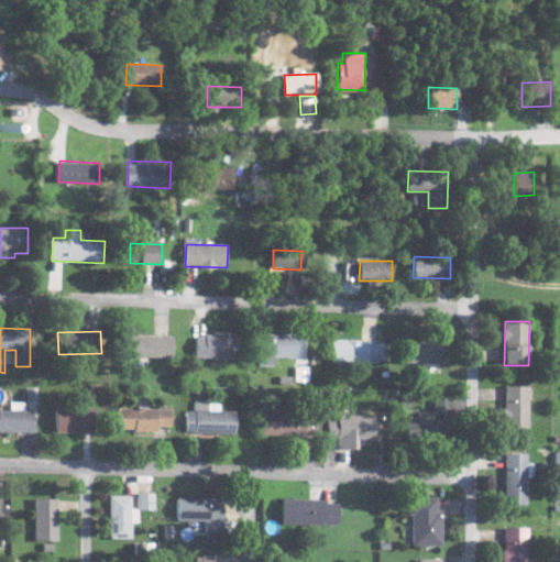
[(200,333),(199,357),(237,359),(238,334),(200,333)]
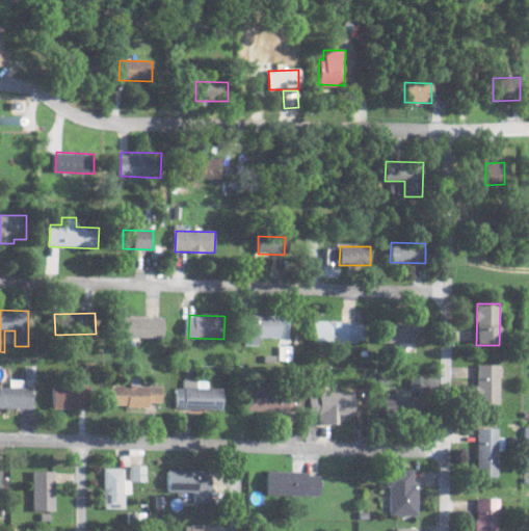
[(247,345),(262,346),(262,338),(283,338),(284,316),(248,316),(247,345)]
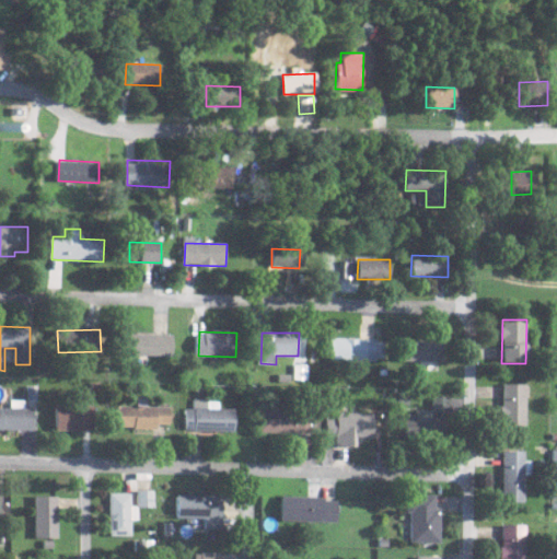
[(175,357),(175,335),(130,334),(129,356),(175,357)]
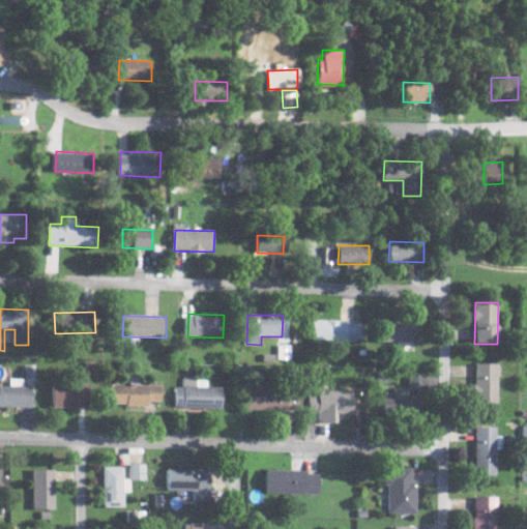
[(315,341),(356,342),(357,321),(315,320),(315,341)]
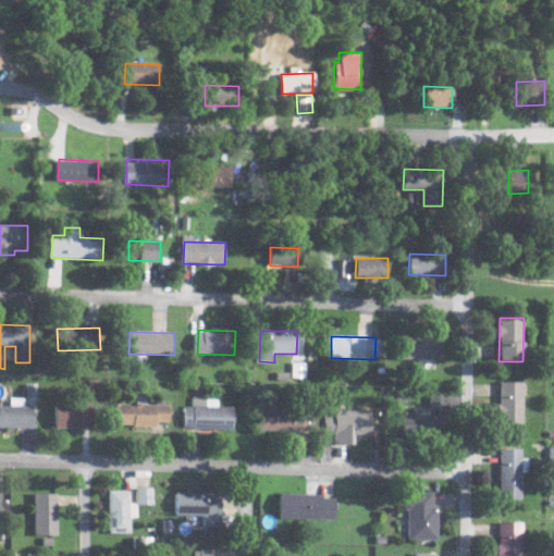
[(402,359),(441,360),(442,340),(403,338),(402,359)]
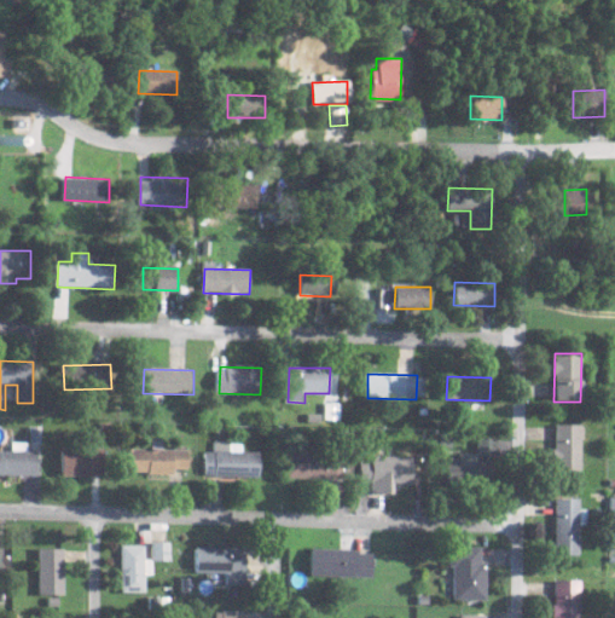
[(581,425),(553,425),(555,471),(581,471),(581,425)]
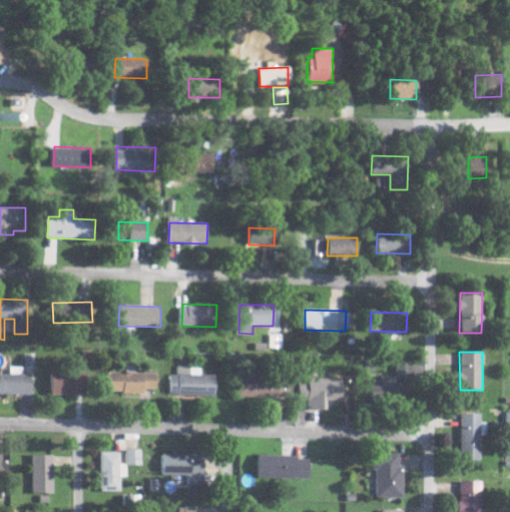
[(218,395),(218,375),(203,375),(204,367),(180,366),(180,375),(172,375),(171,395),(218,395)]
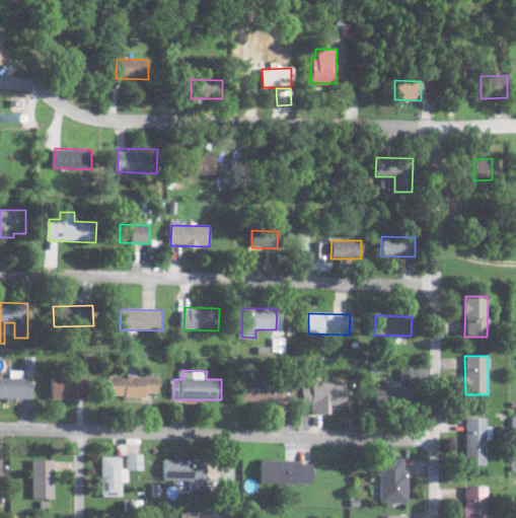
[(375,387),(375,405),(412,405),(412,370),(401,370),(401,380),(385,380),(385,387),(375,387)]
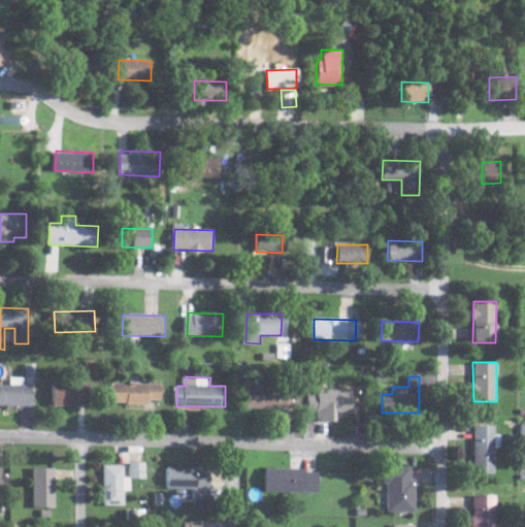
[(0,404),(35,406),(36,386),(26,385),(27,377),(12,377),(12,385),(0,385),(0,404)]
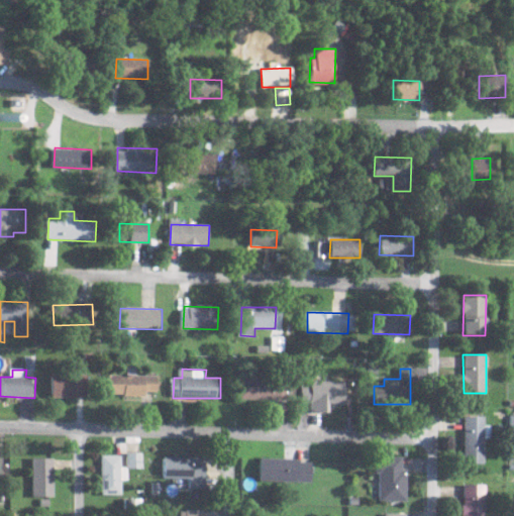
[(111,395),(146,396),(146,392),(159,392),(159,376),(111,375),(111,395)]
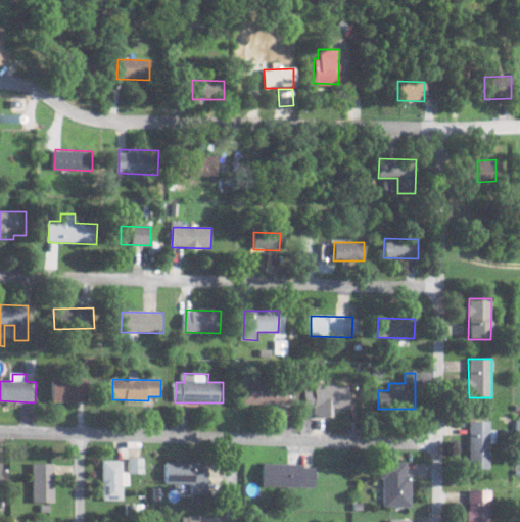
[(55,381),(55,402),(90,401),(90,380),(55,381)]
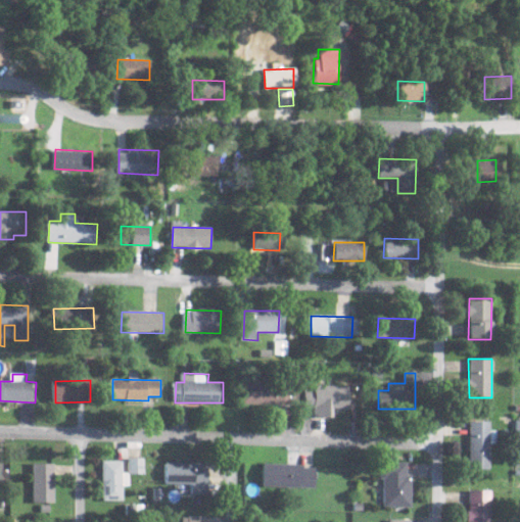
[(244,401),(298,407),(300,386),(245,382),(244,401)]
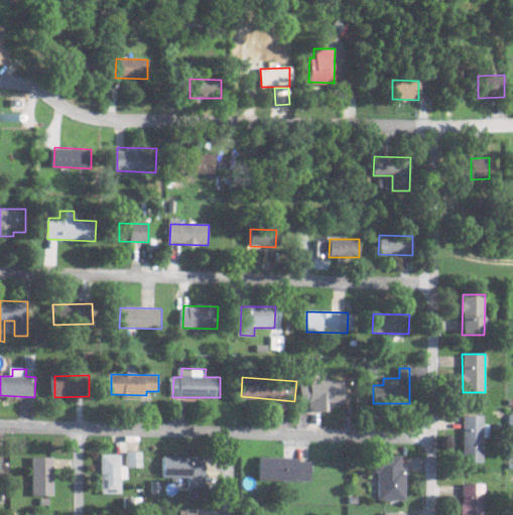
[(310,410),(338,411),(338,382),(311,381),(310,410)]
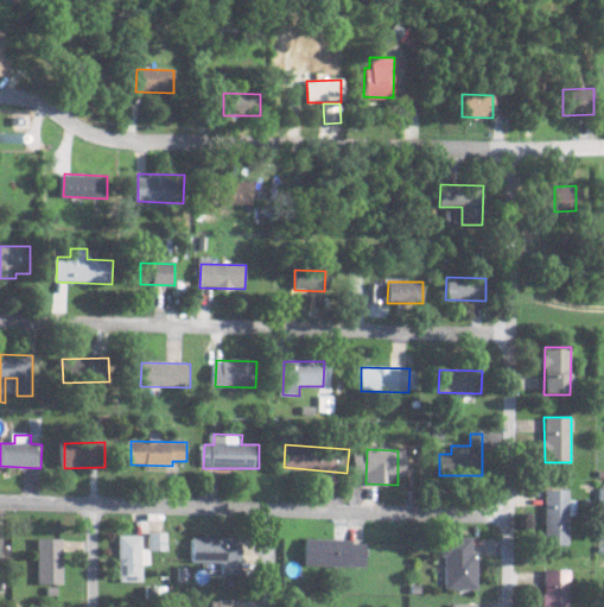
[(570,545),(570,491),(545,491),(546,545),(570,545)]
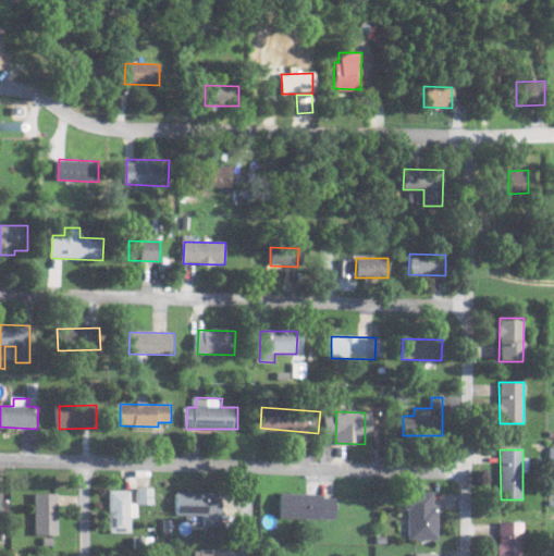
[(155,489),(138,489),(139,505),(155,504),(155,489)]
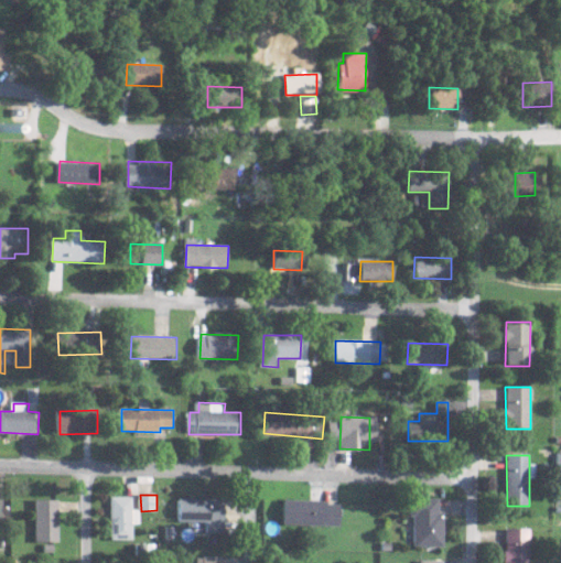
[(112,497),(112,540),(133,540),(135,497),(112,497)]
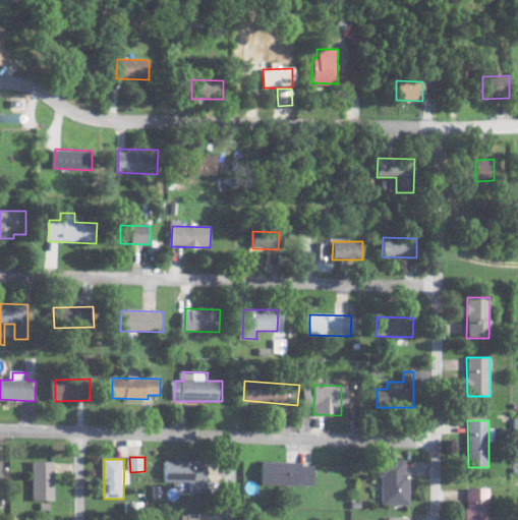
[(191,494),(209,494),(209,461),(166,461),(167,482),(191,481),(191,494)]
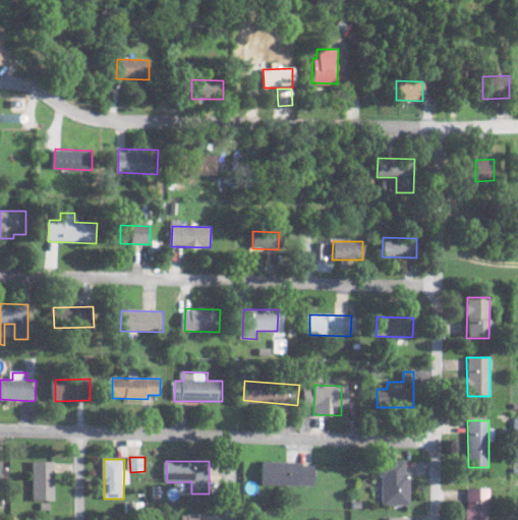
[(410,474),(405,474),(406,461),(382,461),(381,505),(410,506),(410,474)]
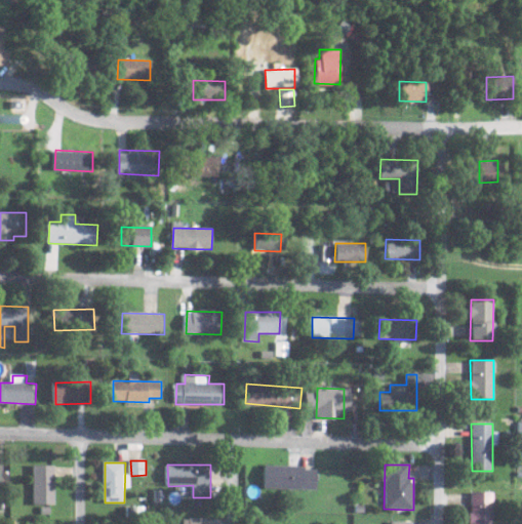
[(35,506),(56,506),(55,466),(35,466),(35,506)]
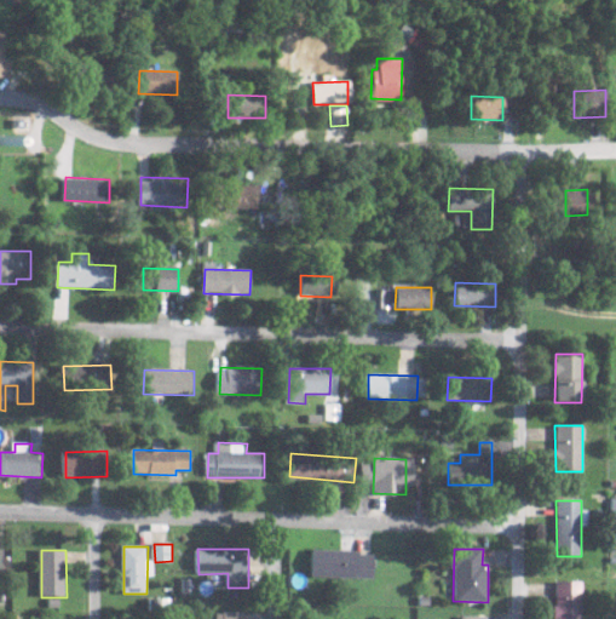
[(375,552),(314,551),(314,577),(375,578),(375,552)]
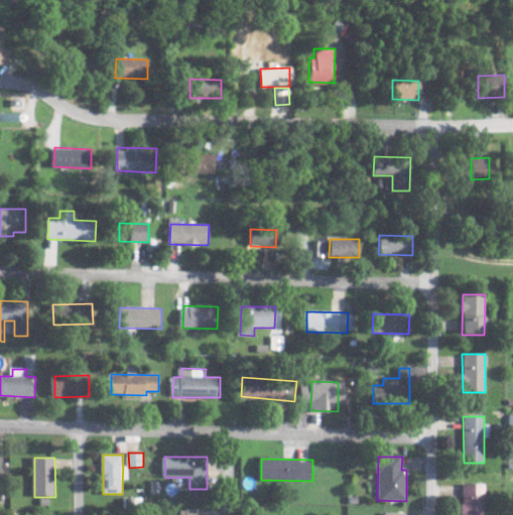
[(485,514),(485,484),(463,484),(463,514),(485,514)]
